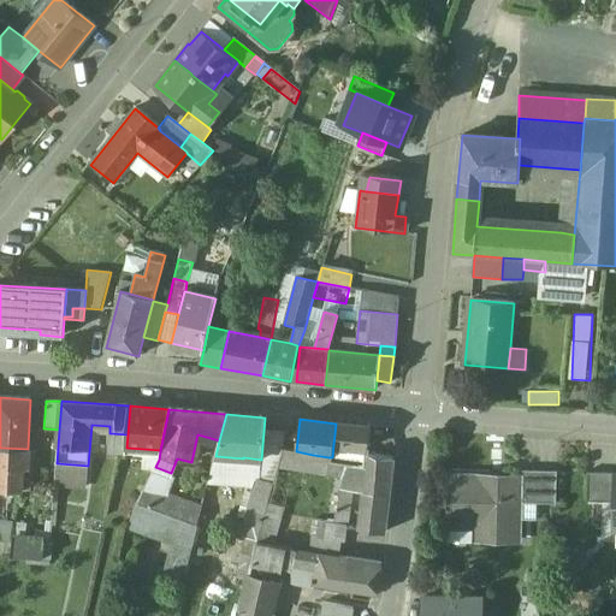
[(371,427),(336,424),(333,445),(367,450),(371,427)]
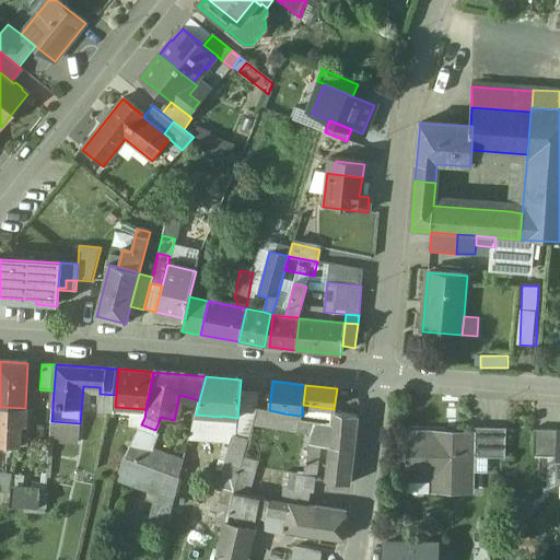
[(116,395),(100,394),(97,415),(108,416),(108,415),(114,415),(115,407),(116,395)]
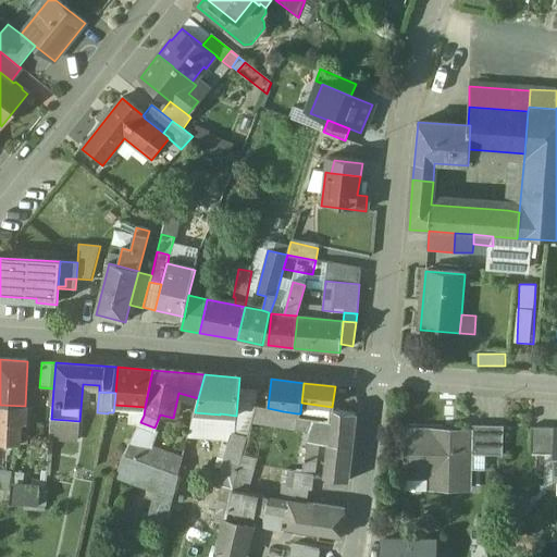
[(25,406),(0,405),(0,442),(19,443),(20,422),(25,422),(25,406)]
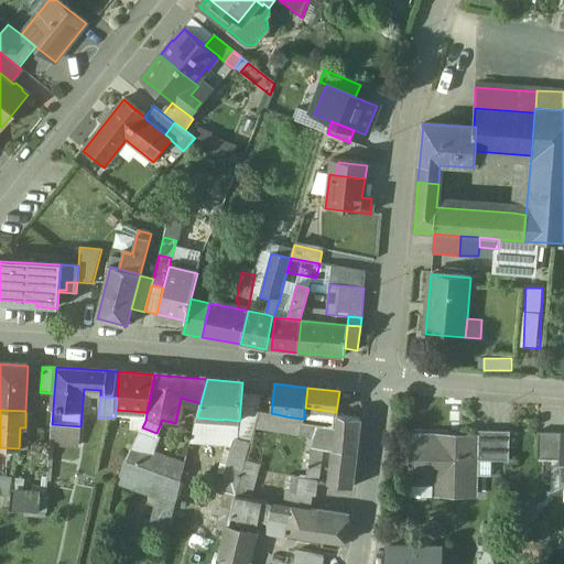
[(301,419),(286,416),(284,431),(299,433),(300,422),(301,419)]
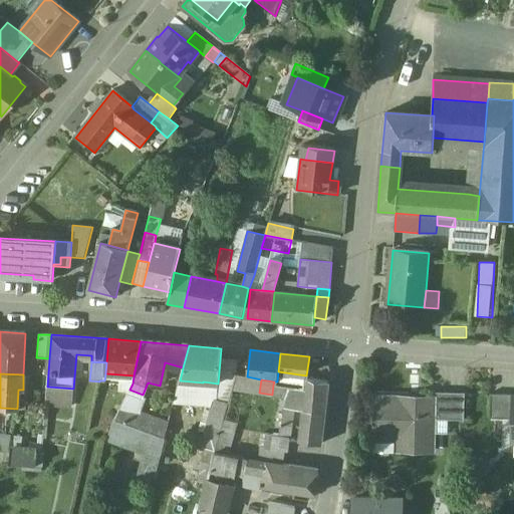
[(306,390),(296,388),(296,389),(280,387),(279,396),(285,397),(284,409),(304,411),(300,442),(322,445),(329,382),(307,379),(306,390)]
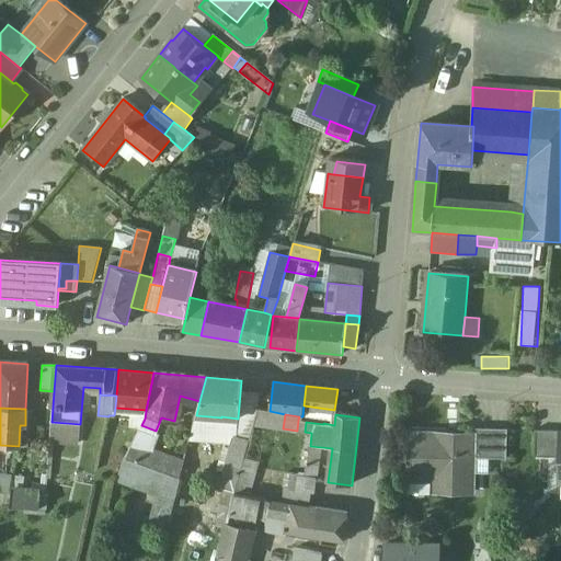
[(306,422),(298,420),(297,431),(305,432),(306,422)]
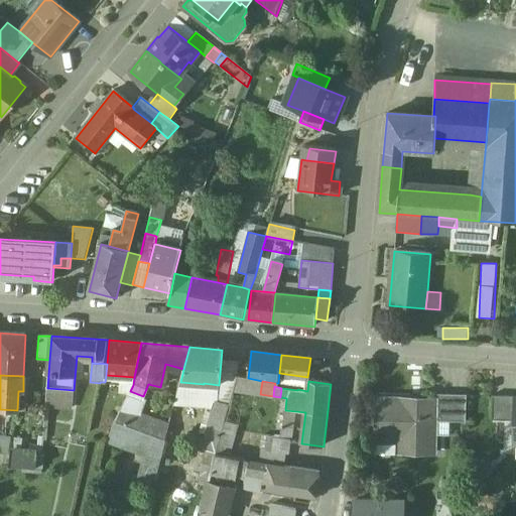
[(74,390),(47,388),(45,406),(73,408),(74,390)]
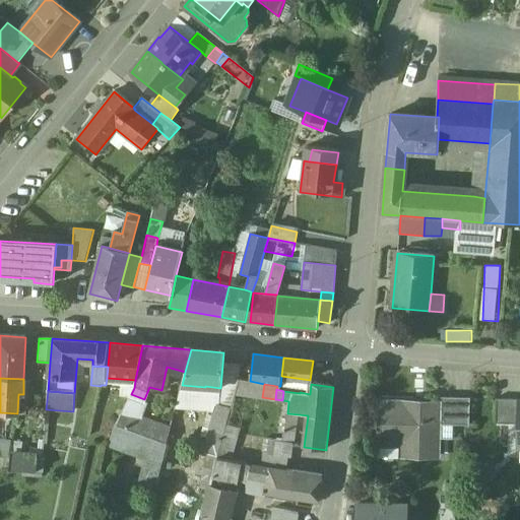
[(470,397),(438,397),(438,405),(439,405),(438,425),(440,425),(469,425),(470,397)]
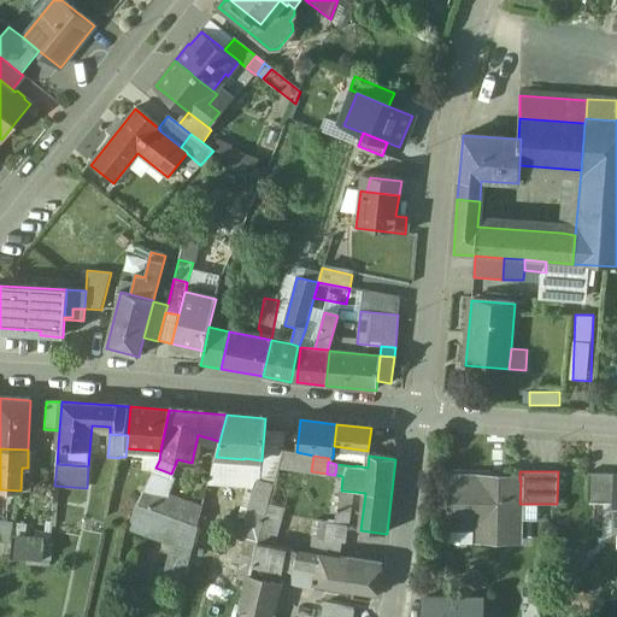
[(616,472),(591,472),(589,501),(616,503),(616,479),(616,477),(616,472)]
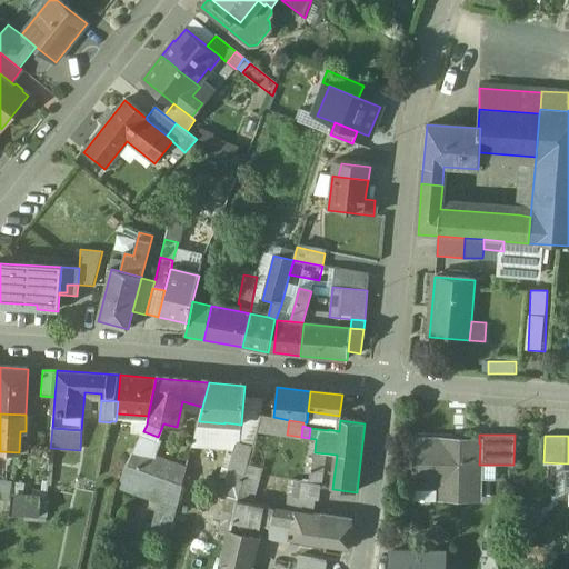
[(456,440),(416,439),(415,486),(441,487),(440,499),(480,499),(481,465),(479,465),(480,443),(479,443),(456,442),(456,440)]
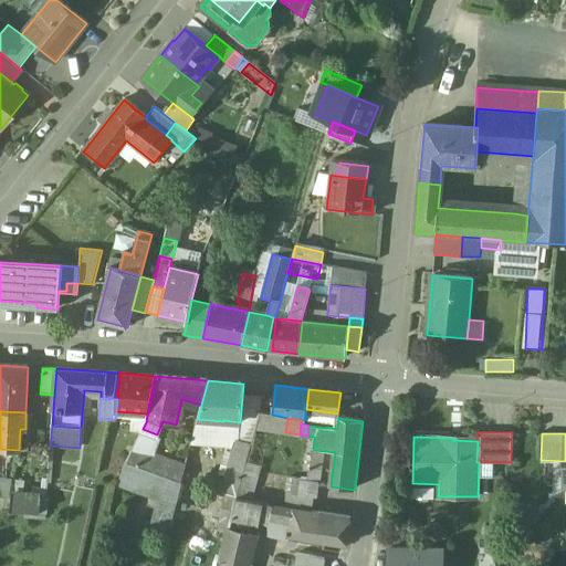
[(251,444),(237,440),(230,462),(245,465),(247,463),(251,444)]
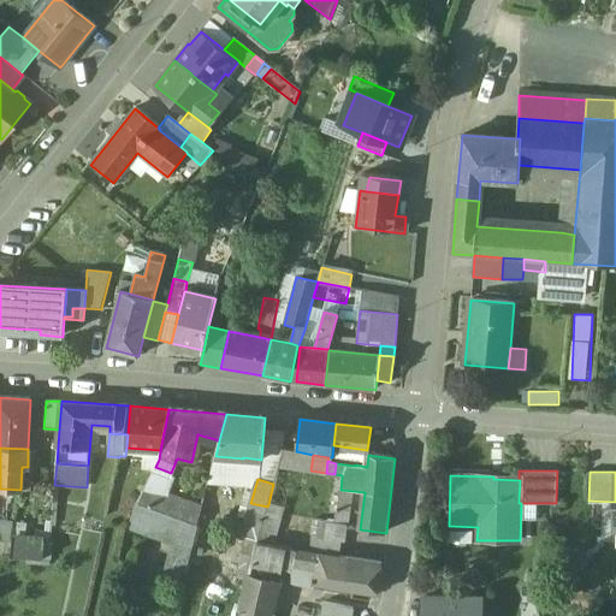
[(205,508),(143,487),(132,521),(130,528),(165,540),(173,516),(187,521),(199,525),(205,508)]
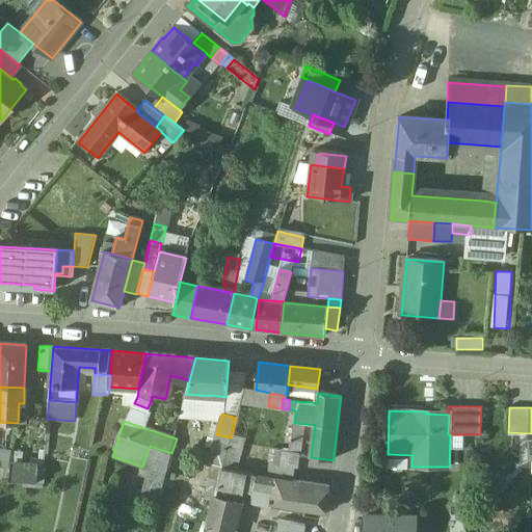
[(303,430),(293,429),(292,441),(301,442),(303,430)]
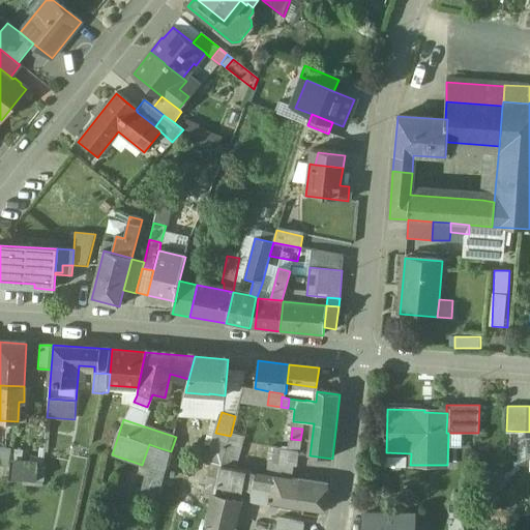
[(215,433),(208,463),(222,466),(230,436),(215,433)]
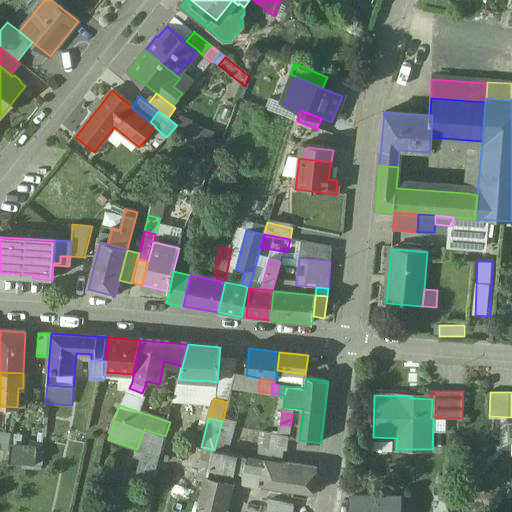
[(235,423),(223,419),(222,421),(214,450),(227,451),(235,423)]
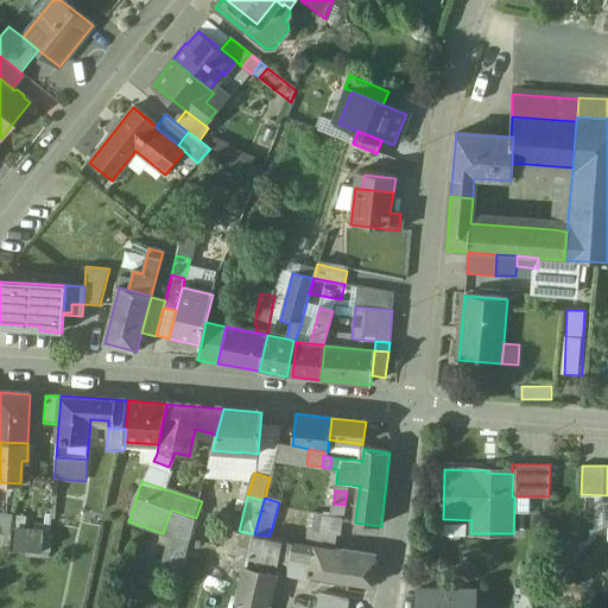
[(171,510),(163,533),(170,536),(157,575),(175,581),(191,532),(179,527),(184,514),(171,510)]
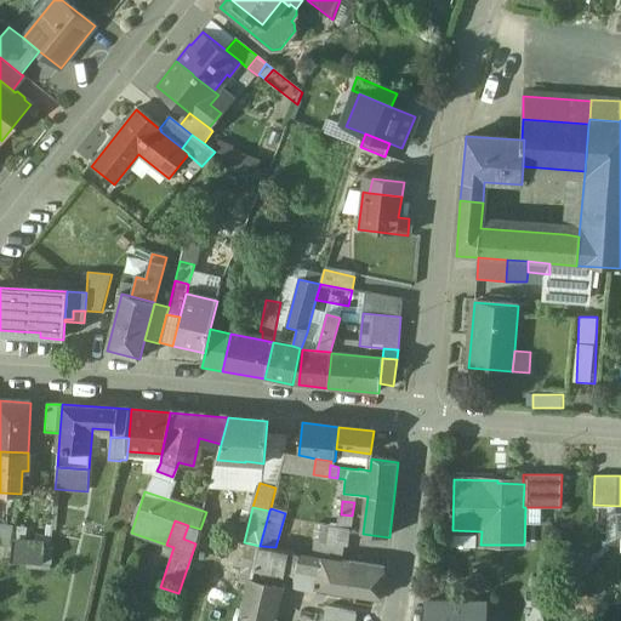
[(0,525),(0,545),(5,546),(11,546),(13,528),(0,525)]
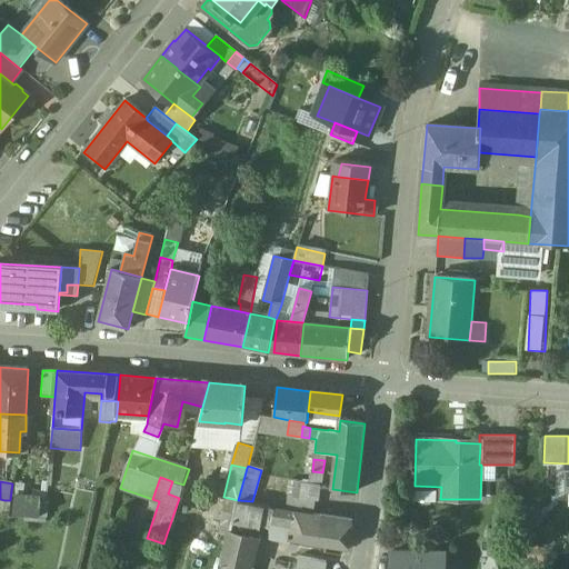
[(183,485),(172,481),(168,493),(179,498),(183,485)]
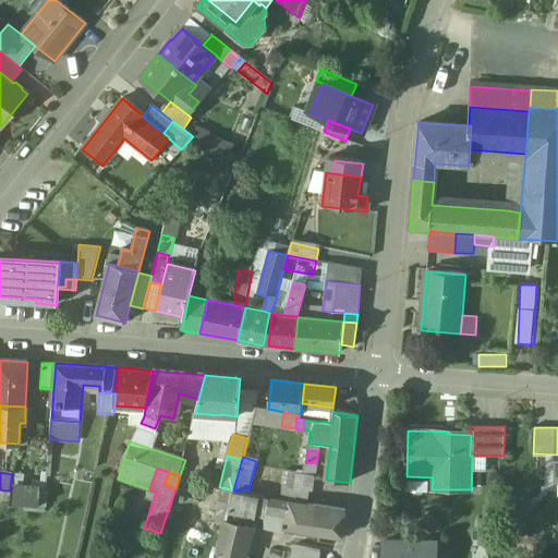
[(315,475),(289,472),(287,485),(287,486),(310,490),(313,490),(315,475)]
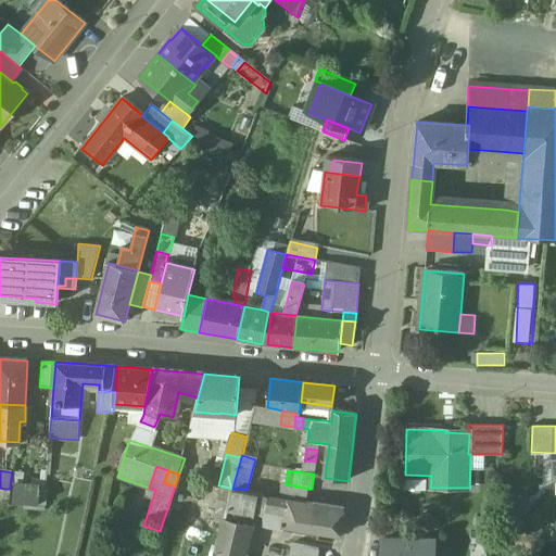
[(308,489),(286,484),(286,483),(282,483),(280,496),(306,501),(308,489)]
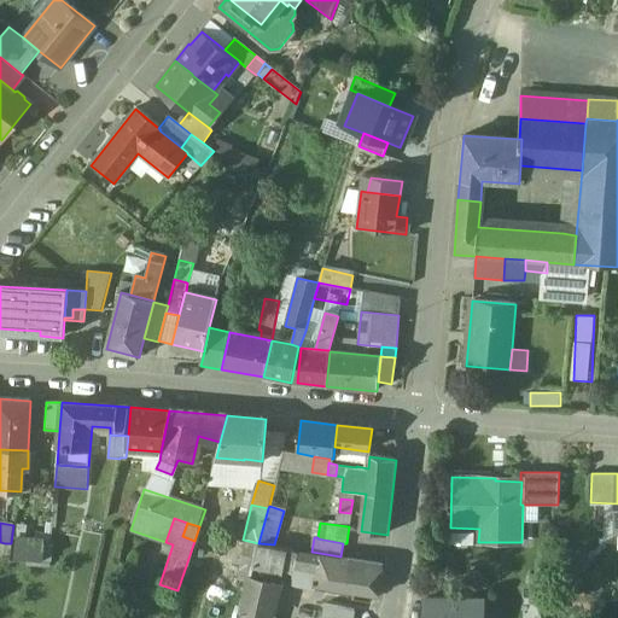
[(36,542),(13,538),(11,558),(29,559),(44,560),(46,543),(36,542)]
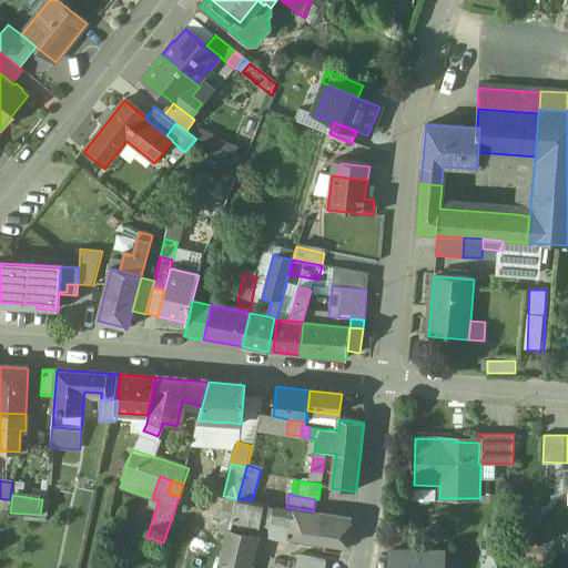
[(237,499),(223,496),(220,508),(234,511),(237,499)]
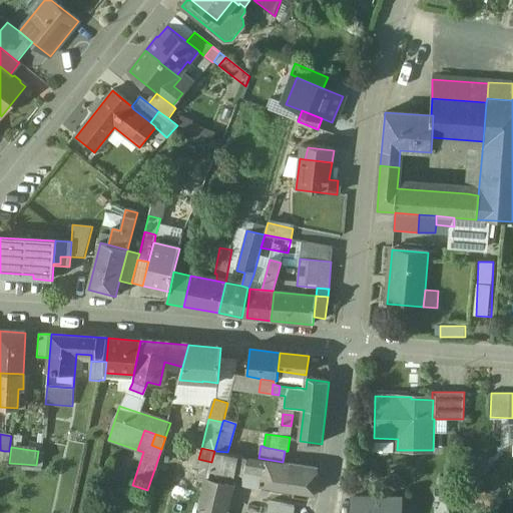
[(238,455),(214,451),(211,462),(210,470),(216,471),(234,475),(238,455)]
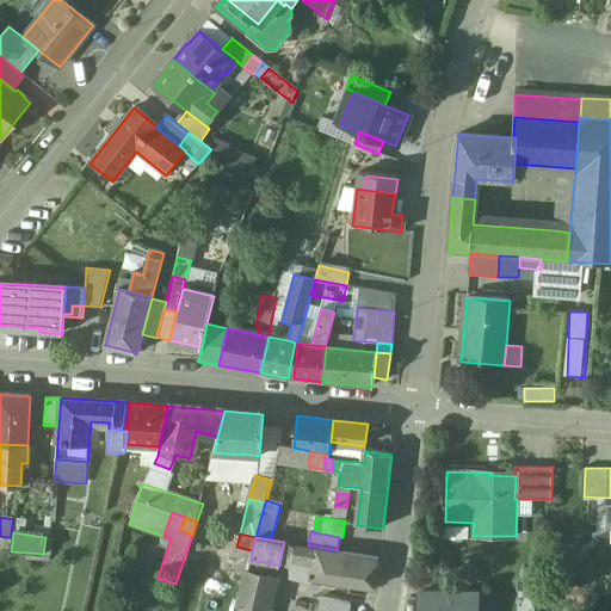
[(295,545),(284,542),(279,566),(290,568),(291,565),(295,547),(295,545)]
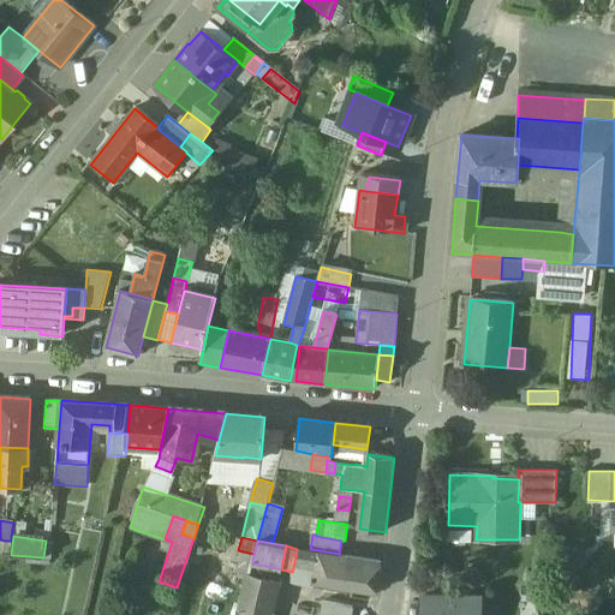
[(318,554),(297,550),(293,568),(316,572),(318,554)]
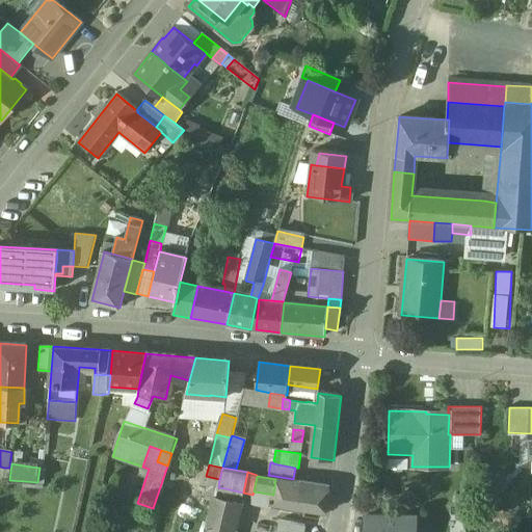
[(300,483),(275,479),(273,495),(272,504),(296,508),(300,483)]
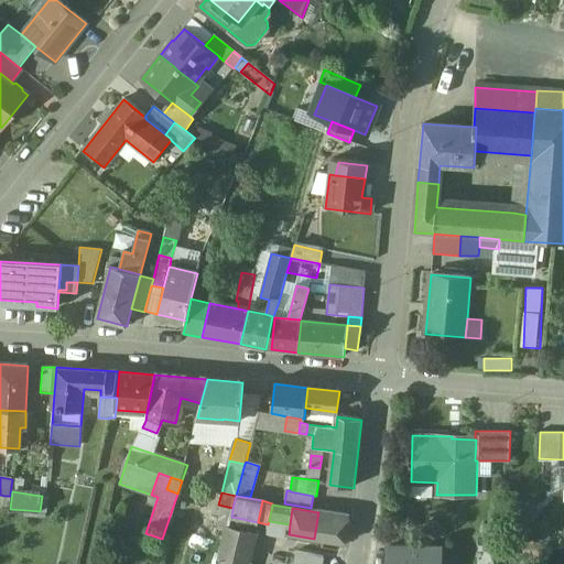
[(349,517),(318,511),(314,539),(326,541),(325,548),(342,550),(343,543),(346,544),(349,517)]
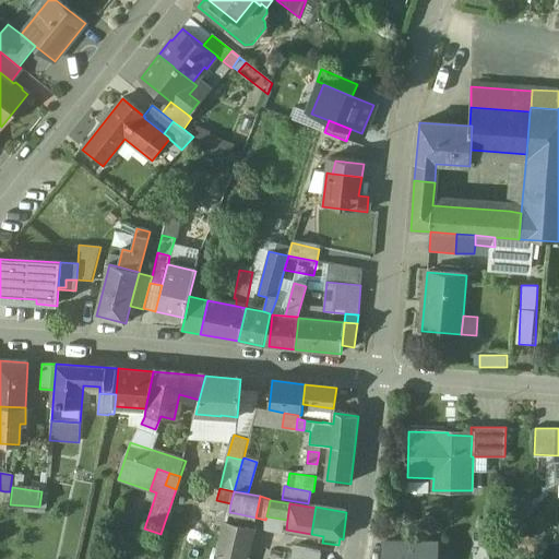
[(236,513),(229,512),(226,523),(234,524),(236,513)]
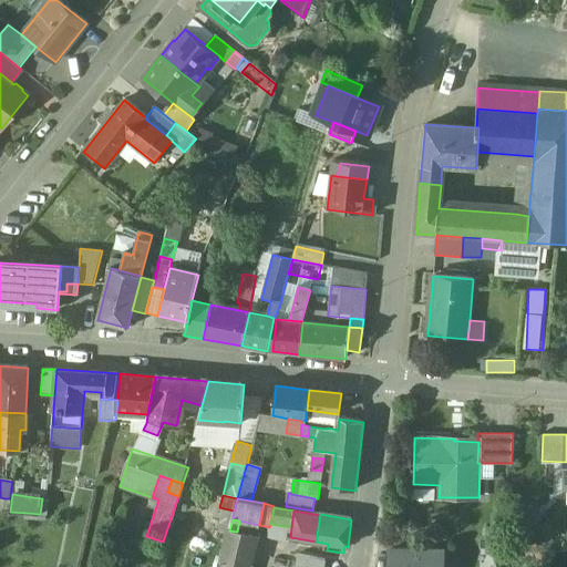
[(237,532),(229,531),(222,560),(248,566),(248,565),(255,536),(237,532)]
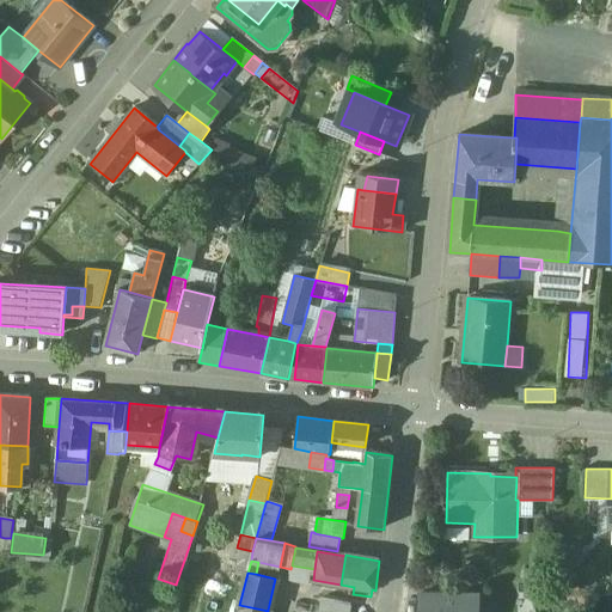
[(479,591),(479,579),(465,579),(465,591),(479,591)]
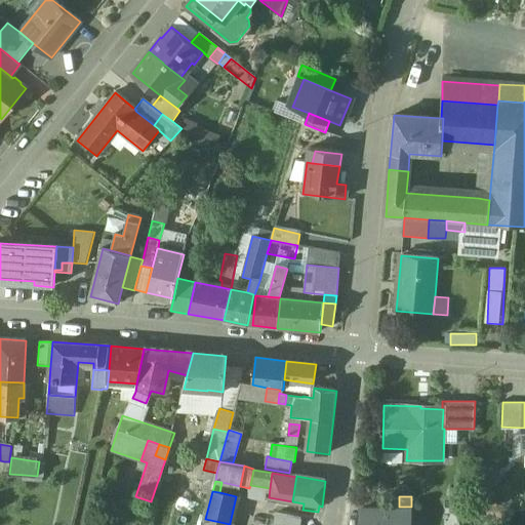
[(409,524),(409,511),(362,511),(362,524),(409,524)]
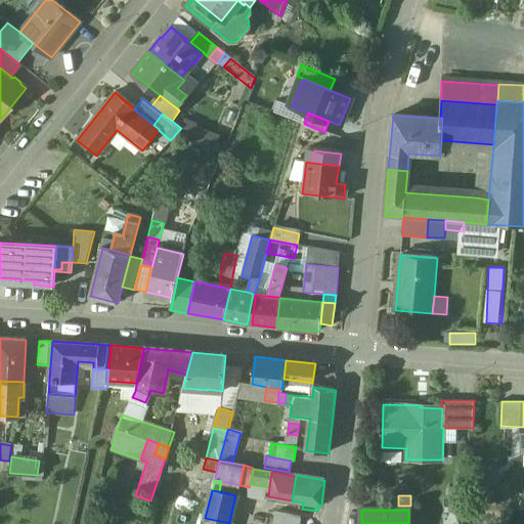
[(300,523),(301,518),(275,513),(272,523),(300,523)]
